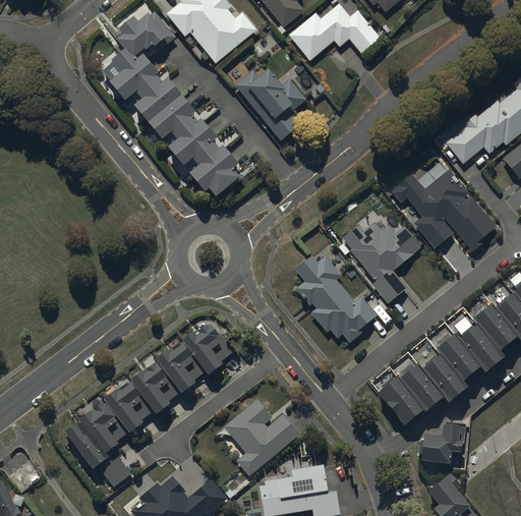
[(181,1),(167,12),(185,35),(190,31),(216,62),(256,29),(242,11),(235,16),(229,8),(233,6),(228,0),(181,0),(181,1)]
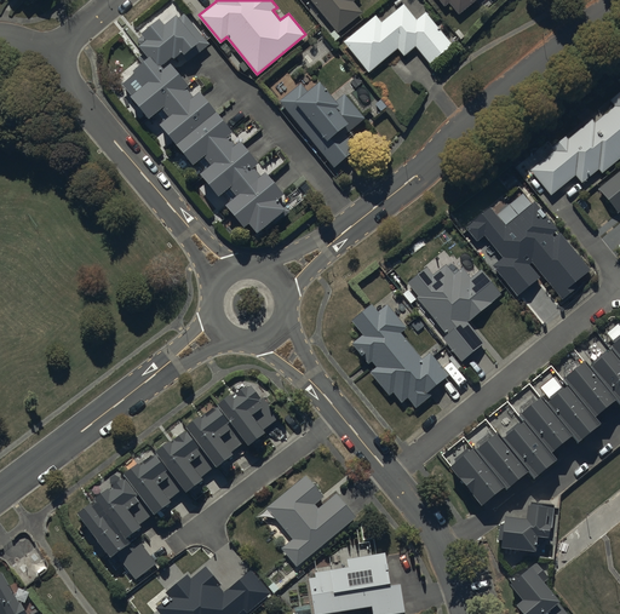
[(313,0),(337,32),(362,11),(354,0),(313,0)]
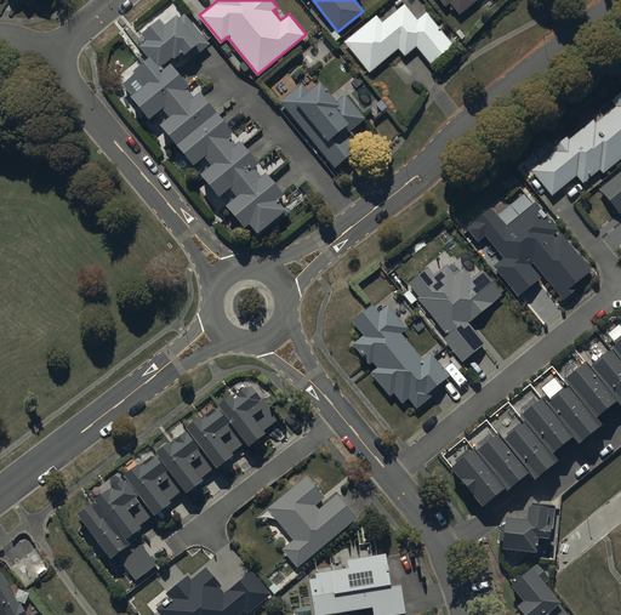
[(440,0),(445,5),(450,1),(460,13),(476,0),(440,0)]
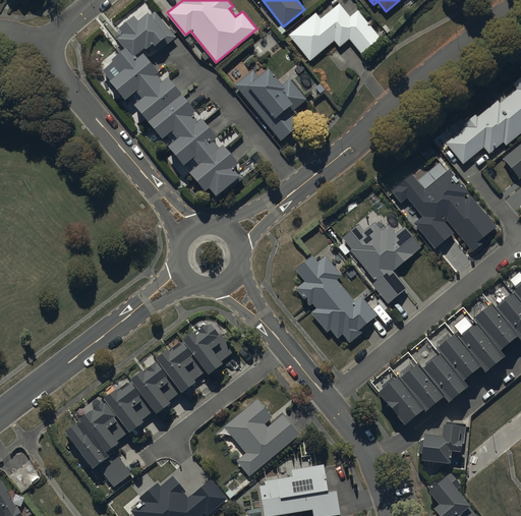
[(315,11),(289,34),(310,60),(335,40),(340,46),(350,38),(362,53),(382,38),(358,9),(350,15),(340,2),(321,18),(315,11)]
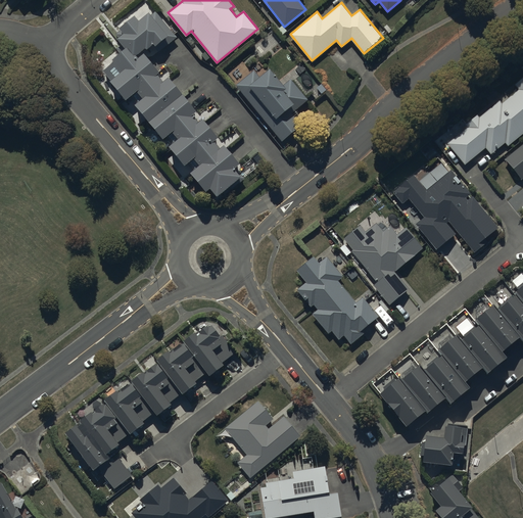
[(134,16),(117,29),(123,34),(116,39),(125,49),(102,67),(111,79),(108,81),(125,100),(132,95),(138,102),(134,105),(161,140),(167,136),(173,143),(167,148),(182,168),(188,162),(194,170),(189,175),(204,193),(208,189),(216,197),(243,175),(236,166),(237,163),(223,146),(220,149),(212,141),(217,138),(201,120),(197,123),(191,114),(194,111),(167,78),(161,83),(155,75),(158,73),(143,54),(138,58),(135,55),(144,48),(146,50),(153,44),(157,48),(175,33),(153,7),(137,20),(134,16)]
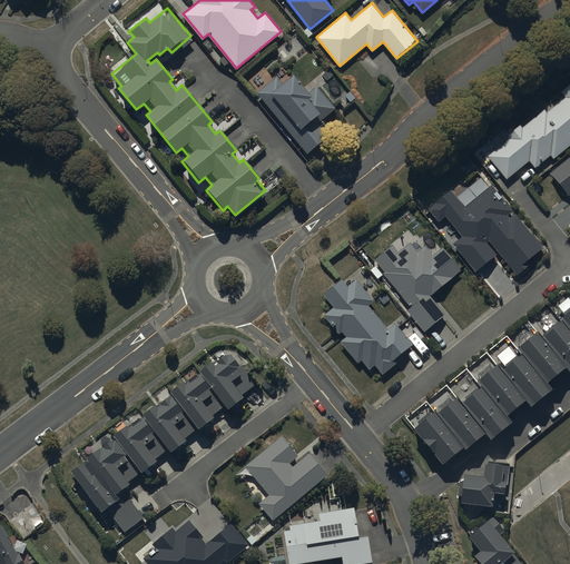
[(278,76),(257,92),(307,155),(330,136),(318,122),(335,108),(317,86),(307,94),(295,78),(286,86),(278,76)]
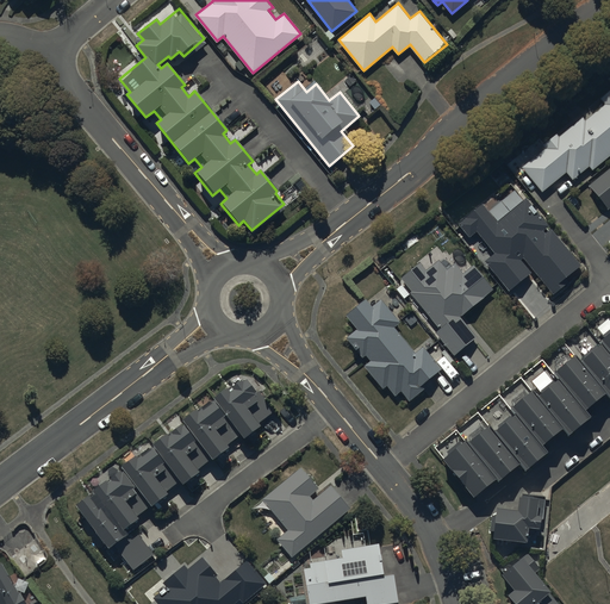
[(592,169),(609,154),(609,91),(601,99),(605,104),(586,119),(583,117),(559,136),(558,134),(543,145),(545,147),(522,167),(542,191),(566,170),(573,179),(590,164),(592,169)]
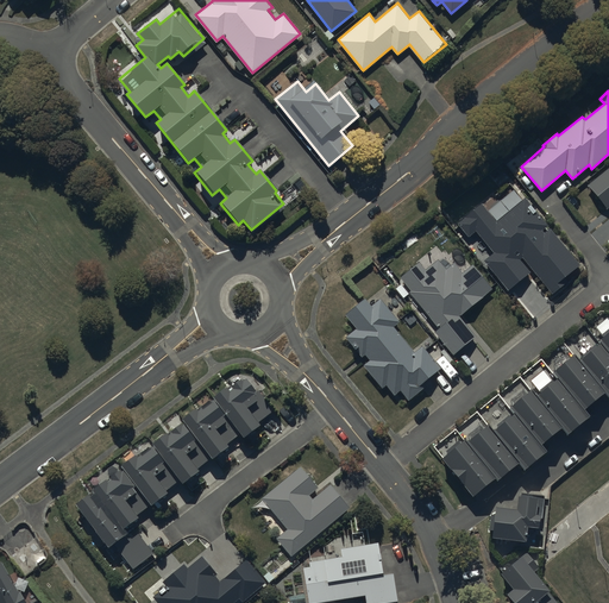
[(608,167),(588,184),(608,207),(608,206),(608,167)]
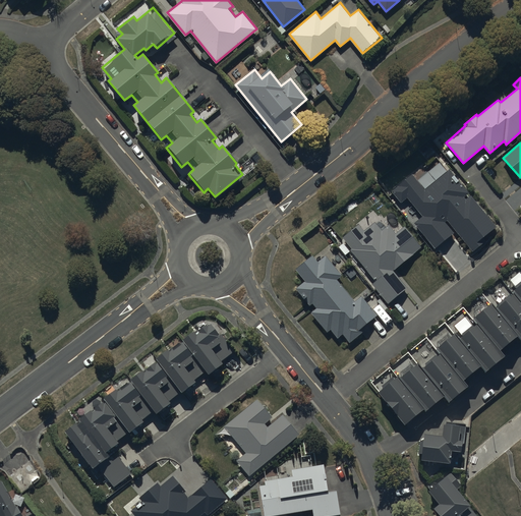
[(411,173),(392,190),(402,202),(407,197),(423,215),(414,223),(437,248),(455,232),(446,222),(448,220),(475,250),(484,242),(482,239),(499,225),(471,194),(466,198),(464,195),(467,192),(458,182),(461,180),(449,167),(425,188),(411,173)]
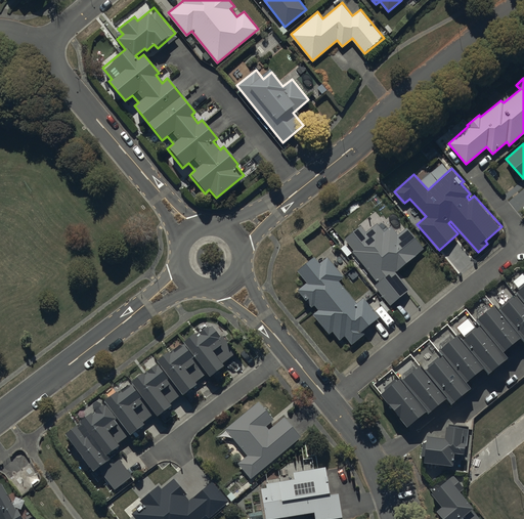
[(354,249),(352,251),(379,283),(375,286),(391,305),(409,290),(396,272),(417,255),(416,253),(423,247),(407,227),(398,233),(391,225),(385,230),(379,222),(368,231),(362,224),(345,238),(354,249)]
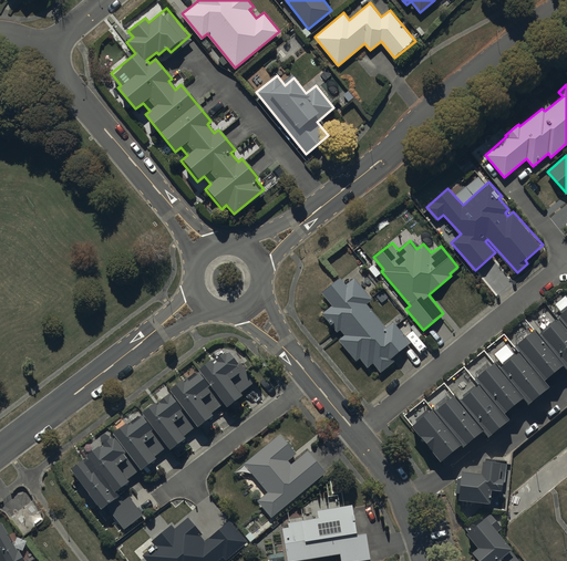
[(387,326),(367,303),(373,297),(354,276),(347,283),(340,277),(321,293),(332,304),(322,313),(329,320),(327,322),(331,326),(332,325),(337,331),(340,329),(344,333),(338,340),(356,360),(360,356),(369,366),(372,363),(381,372),(394,360),(393,359),(412,342),(393,321),(387,326)]
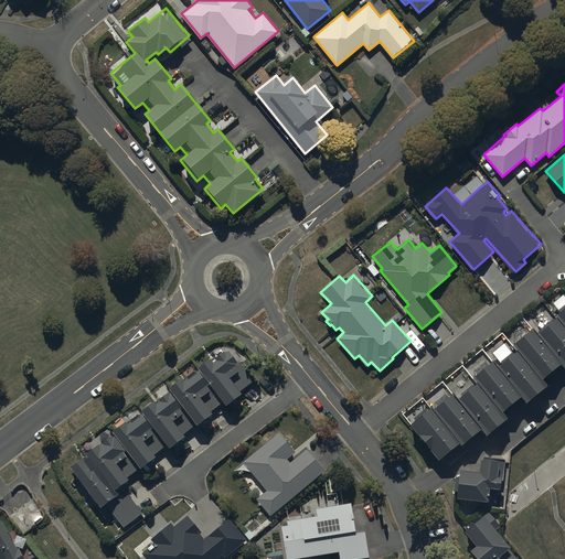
[(564,300),(555,309),(556,311),(564,321),(564,300)]
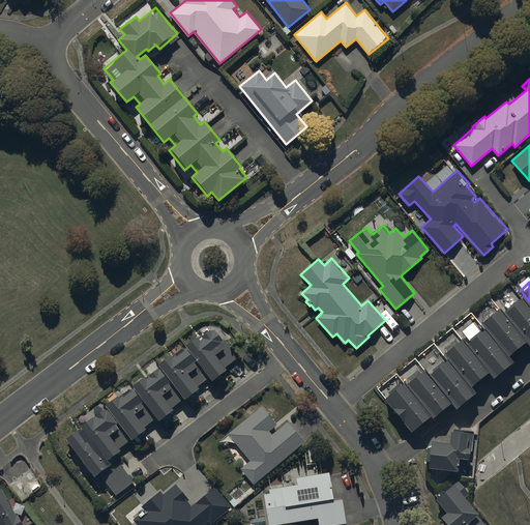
[(529,301),(522,292),(503,308),(527,337),(529,341),(529,301)]
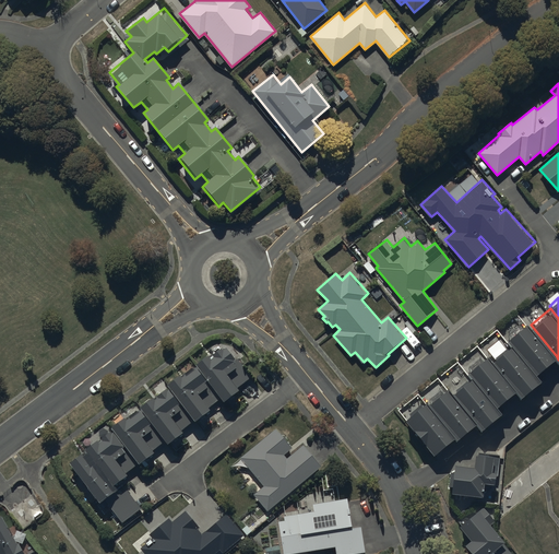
[(556,355),(525,319),(507,334),(511,340),(536,372),(556,355)]
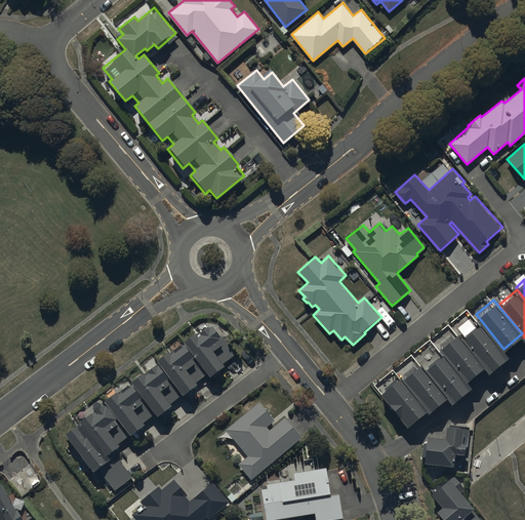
[(503,349),(480,319),(460,335),(485,364),(490,370),(509,355),(503,349)]
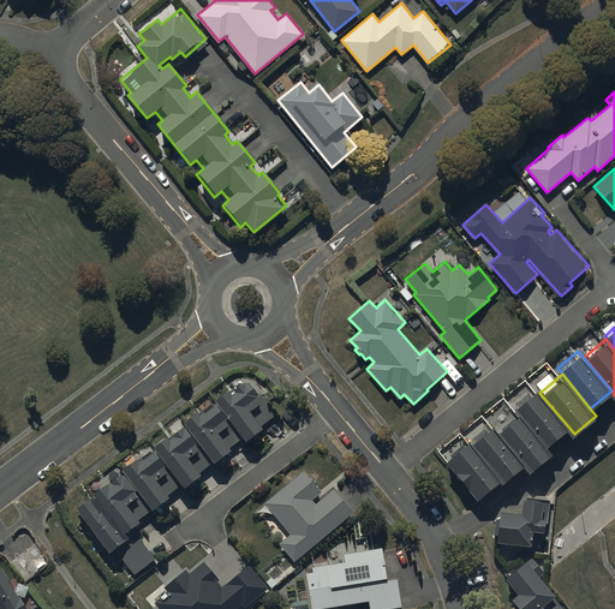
[(108,548),(113,543),(133,569),(155,553),(139,533),(131,539),(126,533),(123,529),(214,459),(213,458),(275,411),(249,376),(244,380),(242,377),(233,384),(234,387),(231,389),(227,386),(214,395),(216,398),(199,411),(196,406),(181,417),(184,421),(172,429),(173,431),(169,435),(167,431),(136,455),(135,453),(120,465),(121,467),(111,477),(112,479),(107,483),(105,479),(93,489),(95,493),(90,496),(88,494),(75,505),(108,548)]
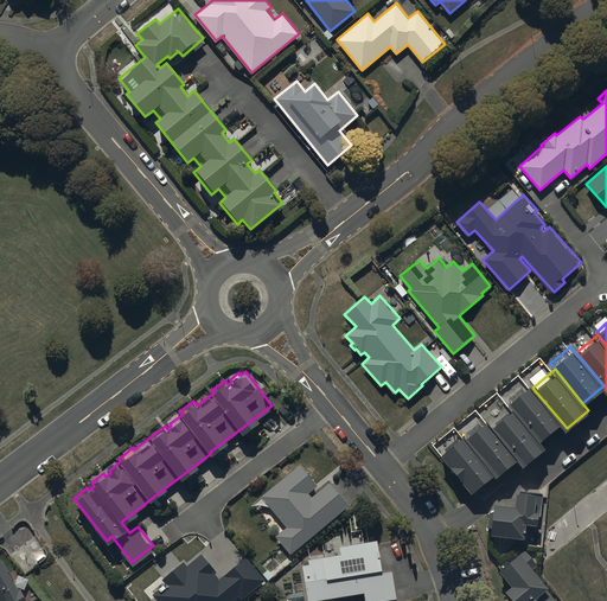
[(532,388),(528,382),(508,398),(512,406),(540,438),(561,421),(532,388)]
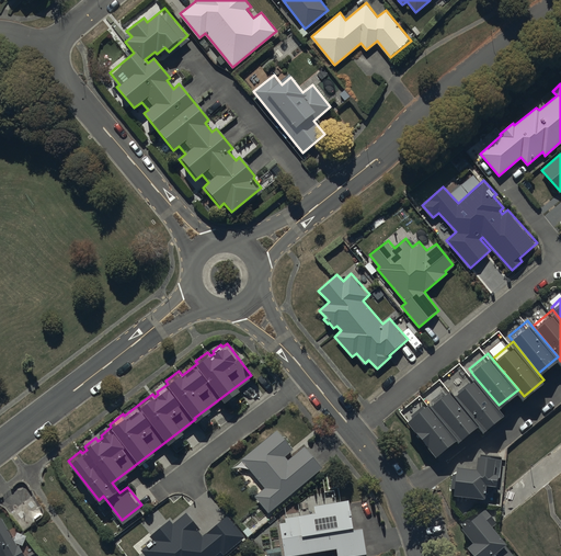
[(499,405),(473,375),(454,392),(479,422),(484,428),(504,411),(499,405)]
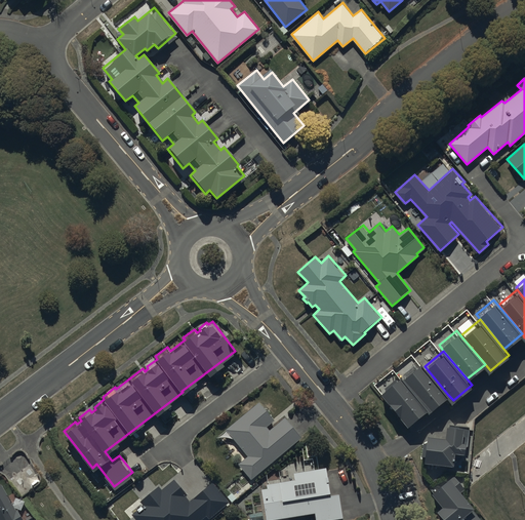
[(425,366),(420,360),(401,375),(428,408),(430,410),(448,395),(425,366)]
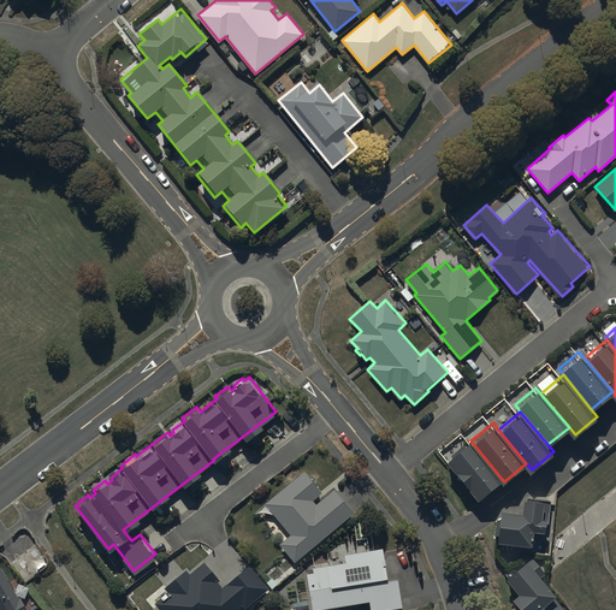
[(471,440),(469,438),(448,455),(481,496),(502,479),(471,440)]
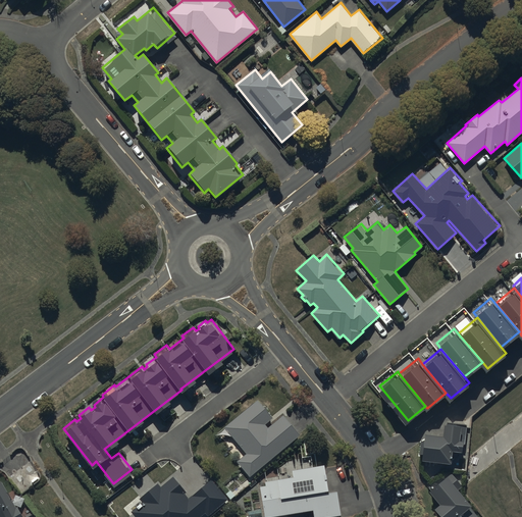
[(271,411),(256,393),(223,420),(246,448),(237,455),(249,470),(299,428),(282,409),(267,421),(264,417),(271,411)]
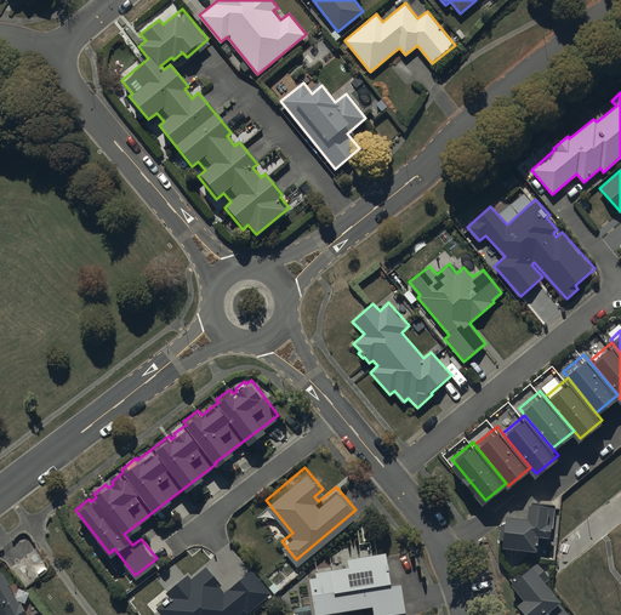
[(525,513),(503,511),(499,541),(534,546),(536,531),(547,533),(548,525),(551,525),(553,505),(547,504),(547,502),(528,499),(525,513)]
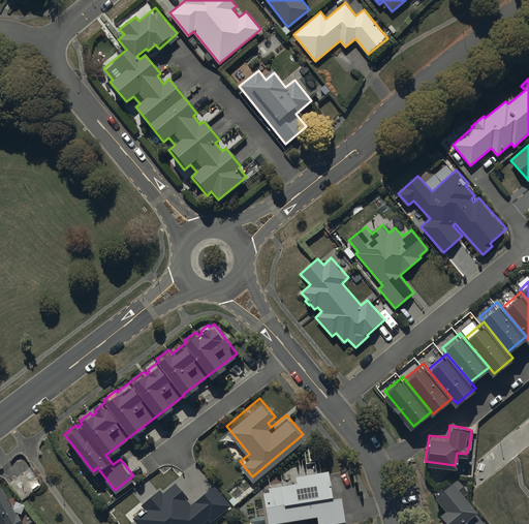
[(262,486),(268,518),(316,510),(317,519),(344,515),(341,490),(332,492),(328,464),(294,469),(297,475),(268,481),(269,485),(262,486)]
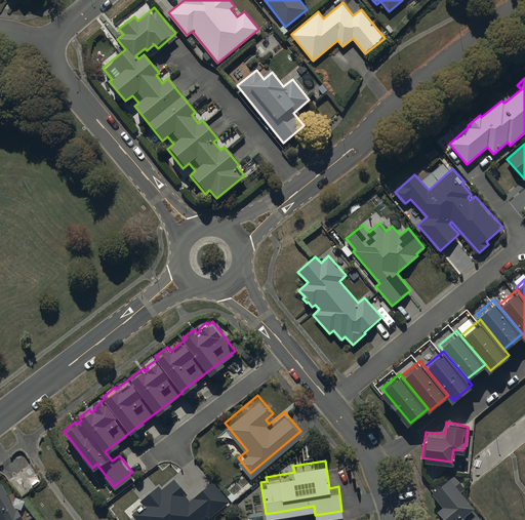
[(134,503),(129,508),(138,519),(199,519),(230,495),(211,474),(189,492),(187,490),(189,488),(174,471),(162,481),(159,477),(137,494),(139,496),(133,502),(134,503)]
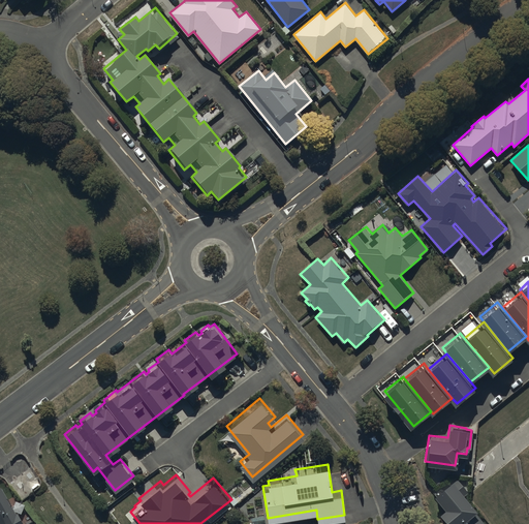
[(459,476),(456,480),(453,475),(434,492),(445,505),(439,511),(449,523),(458,523),(461,522),(462,523),(488,523),(489,523),(476,510),(478,507),(466,492),(469,489),(459,476)]
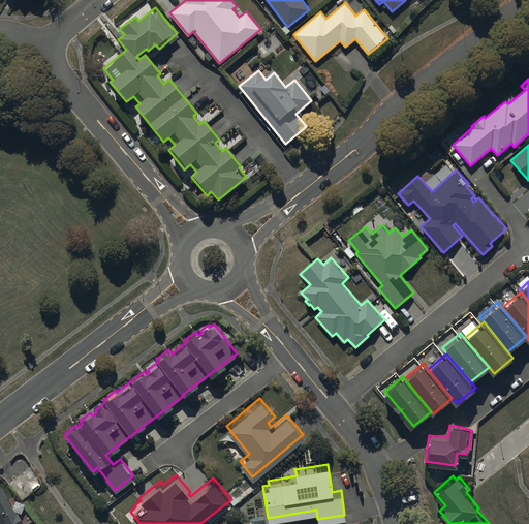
[(0,523),(30,523),(31,523),(29,523),(22,523),(26,521),(2,483),(0,484),(0,523)]
